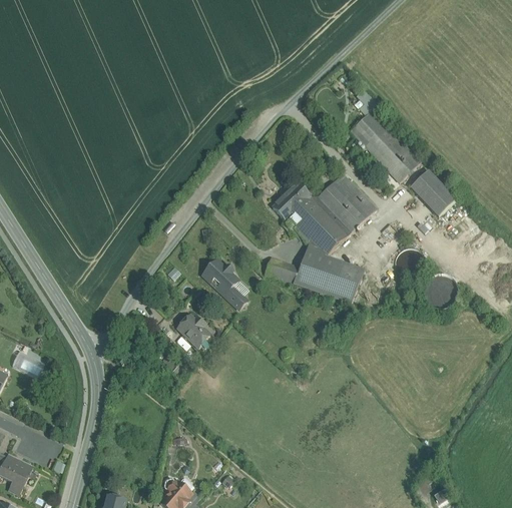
[(356,94),(363,101),(358,106),(365,113),(377,101),(364,87),(356,94)]
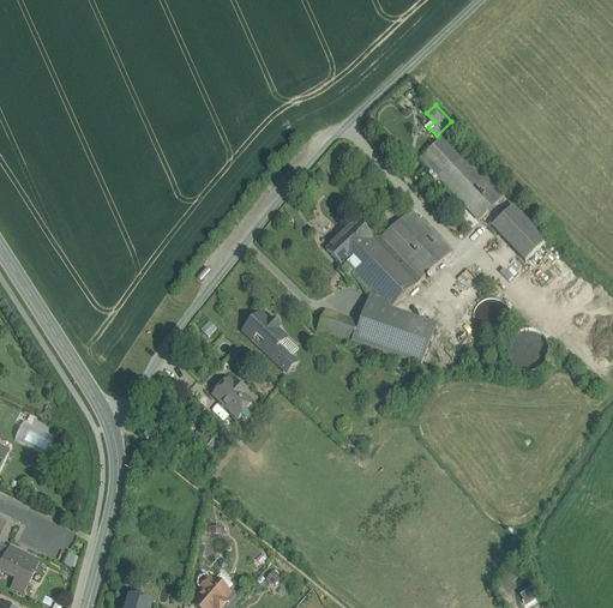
[(503,192),(445,131),(419,155),(478,216),(503,192)]
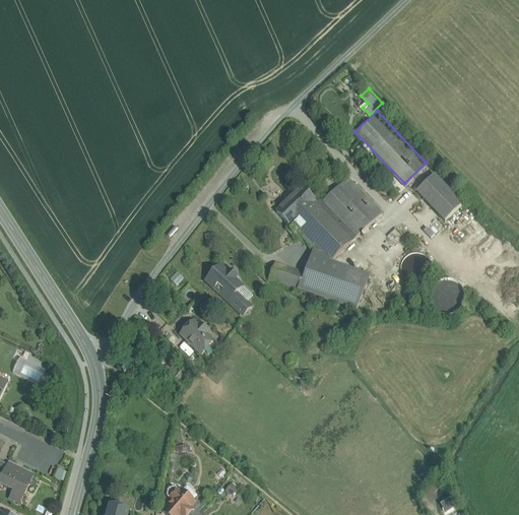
[(434,172),(415,188),(444,218),(462,201),(434,172)]
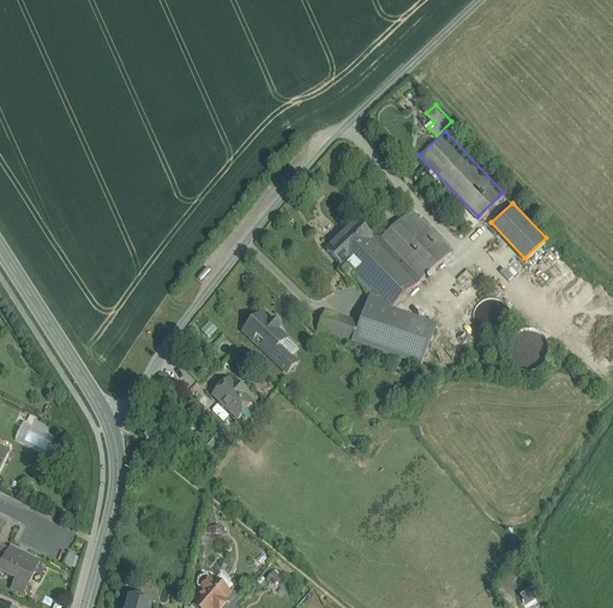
[(409,206),(398,216),(400,217),(380,234),(379,234),(376,238),(416,280),(416,281),(450,248),(409,206)]
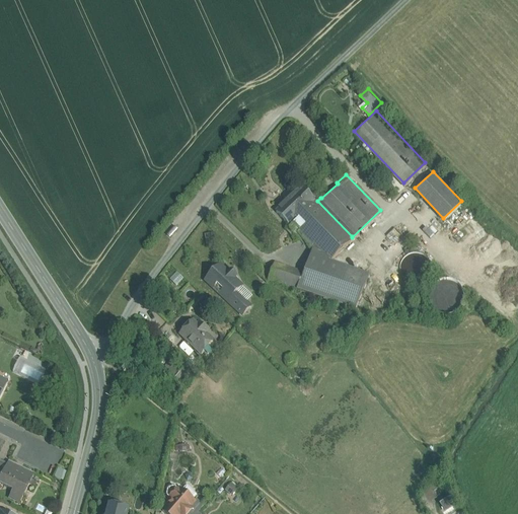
[(301,184),(275,208),(288,222),(291,220),(314,198),(301,184)]
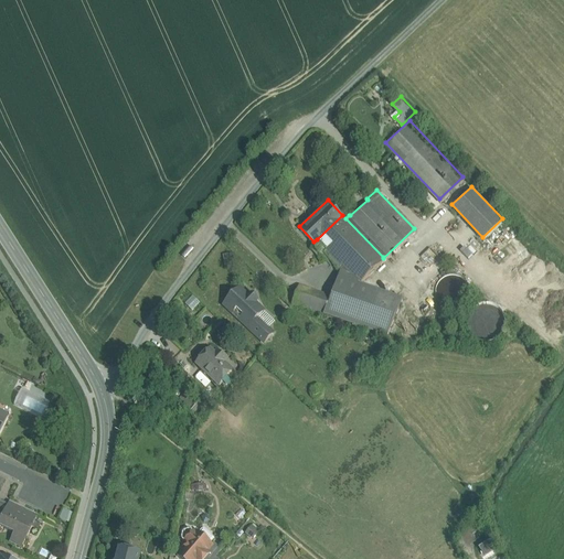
[(346,218),(342,215),(317,239),(329,251),(326,254),(339,268),(341,265),(358,282),(359,281),(383,258),(383,257),(346,218)]
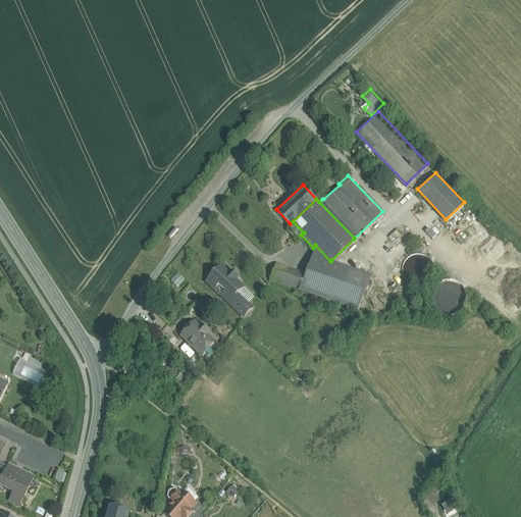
[(330,261),(315,245),(313,248),(305,270),(275,260),(269,277),(356,308),(371,273),(331,260),(330,261)]
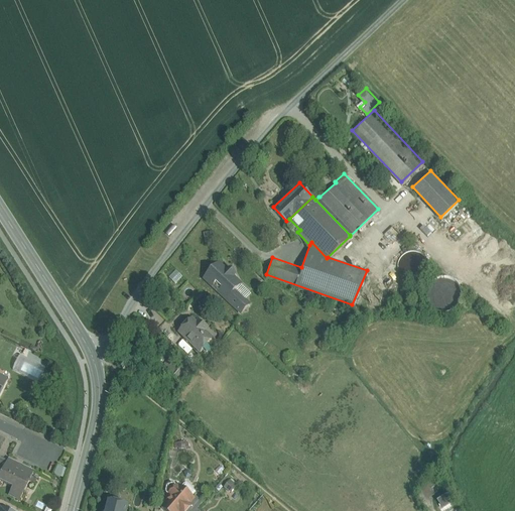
[(248,300),(234,287),(240,280),(232,272),(234,270),(228,265),(226,267),(218,259),(204,275),(240,309),(248,300)]
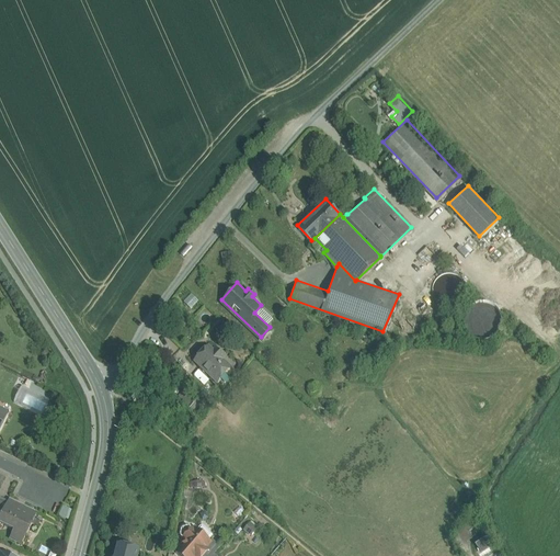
[(190,290),(183,297),(190,304),(197,296),(190,290)]
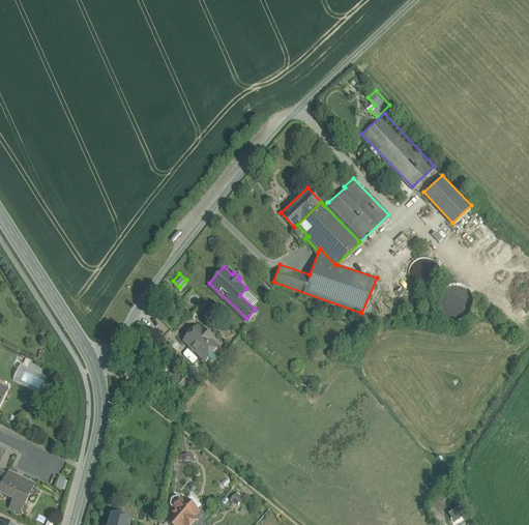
[(216,344),(196,325),(184,338),(204,356),(216,344)]
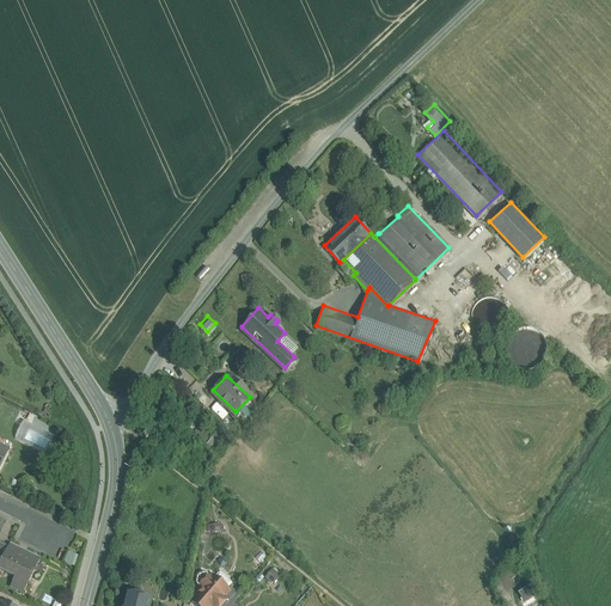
[(44,447),(53,429),(22,415),(13,433),(44,447)]
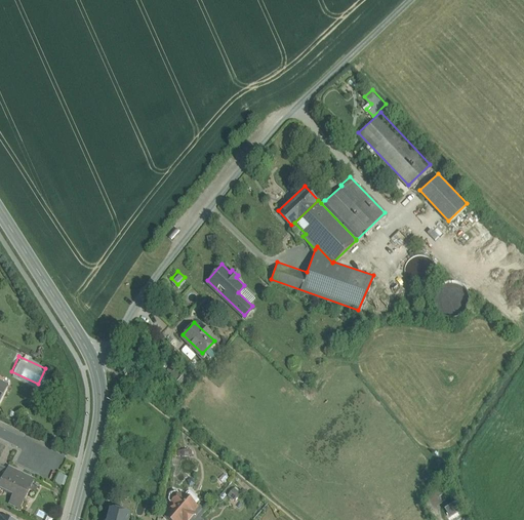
[(34,476),(7,463),(7,465),(0,478),(0,481),(25,493),(34,476)]
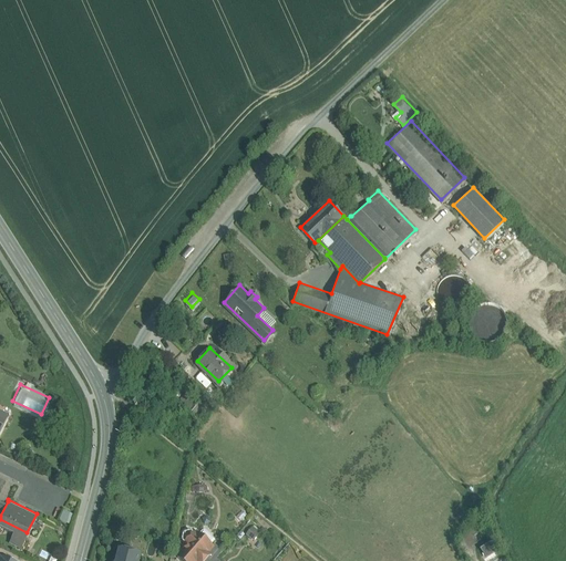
[(258,529),(251,523),(247,529),(254,534),(258,529)]
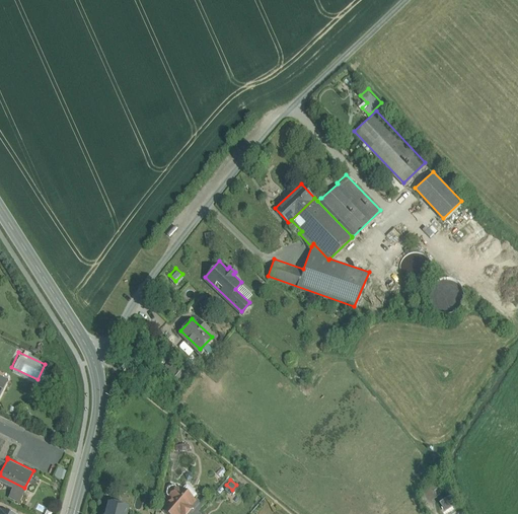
[(449,494),(441,481),(433,486),(441,500),(449,494)]
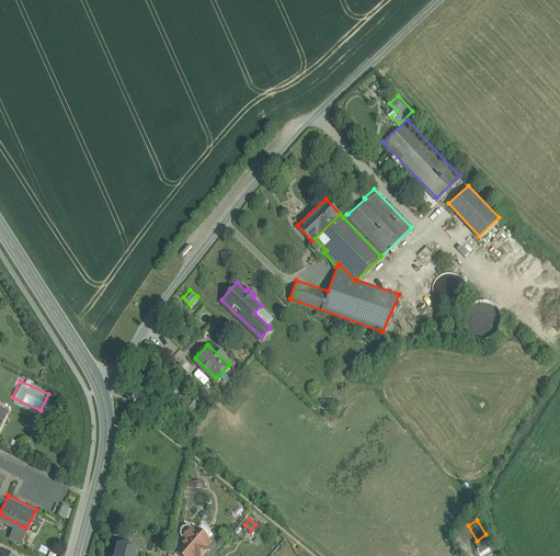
[(193,526),(187,522),(181,524),(179,532),(185,536),(174,548),(183,555),(194,555),(198,555),(202,553),(207,546),(205,544),(209,539),(209,537),(195,525),(193,526)]
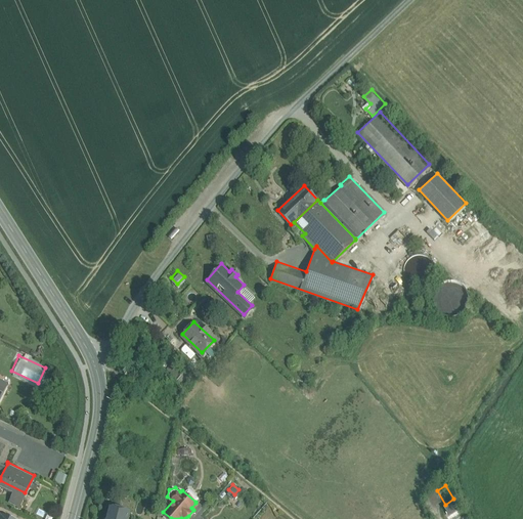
[(445,505),(444,505),(449,512),(460,506),(454,499),(453,499),(445,505)]
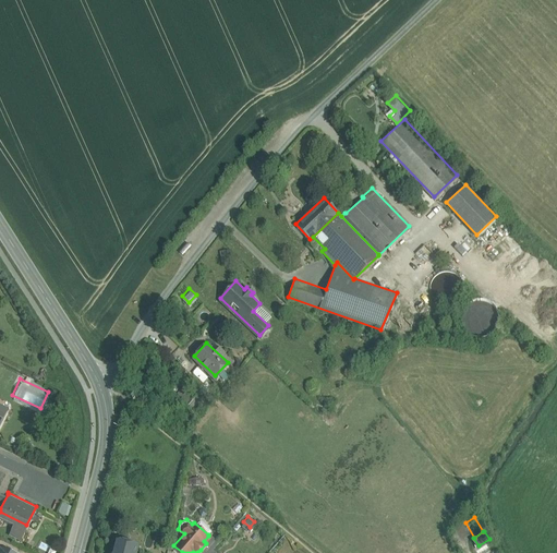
[(210,532),(208,535),(208,536),(204,541),(206,543),(201,550),(204,552),(206,552),(213,547),(218,539),(210,532)]
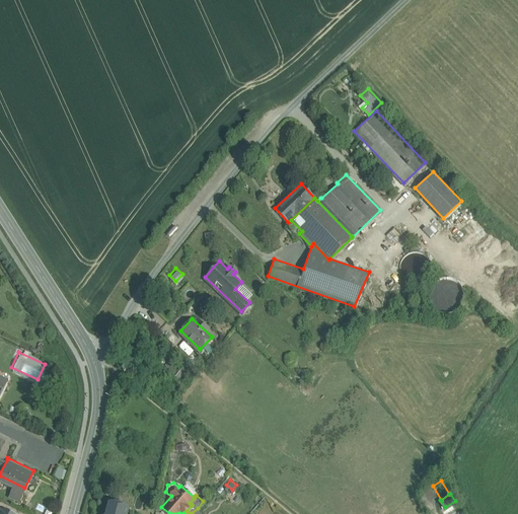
[(464,513),(456,500),(455,501),(445,507),(442,509),(445,513),(464,513)]
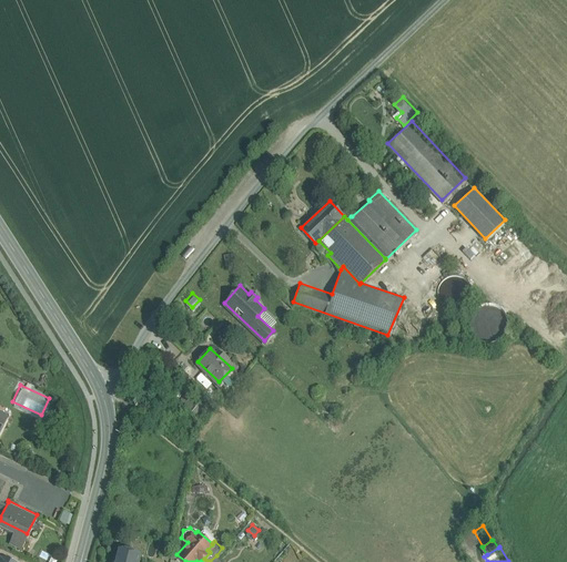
[(120,548),(119,548),(114,561),(138,561),(140,553),(125,550),(120,548)]
